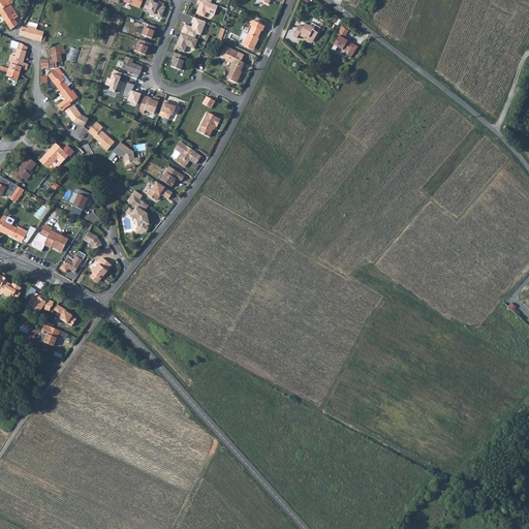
[(0,0),(0,10),(10,4),(8,2),(10,0),(0,0)]
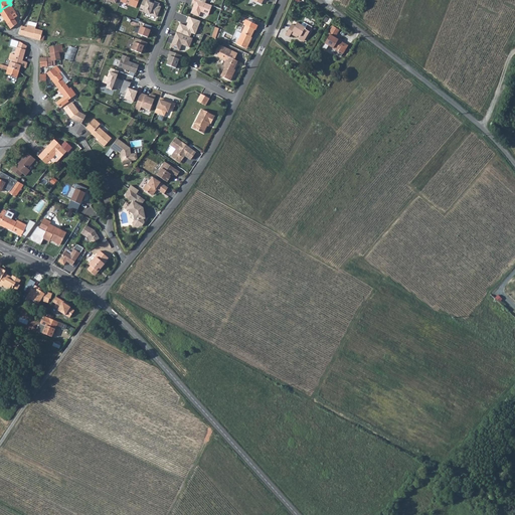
[(121,0),(120,2),(136,8),(139,0),(121,0)]
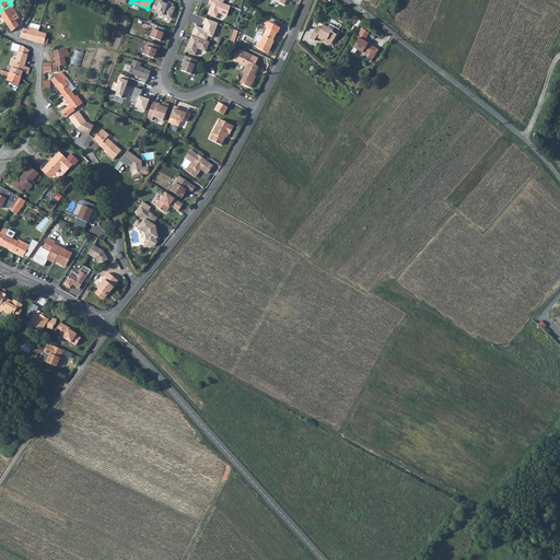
[(160,0),(155,0),(151,12),(171,19),(175,9),(172,8),(173,6),(167,2),(166,6),(163,4),(164,3),(160,1),(161,0),(160,0)]
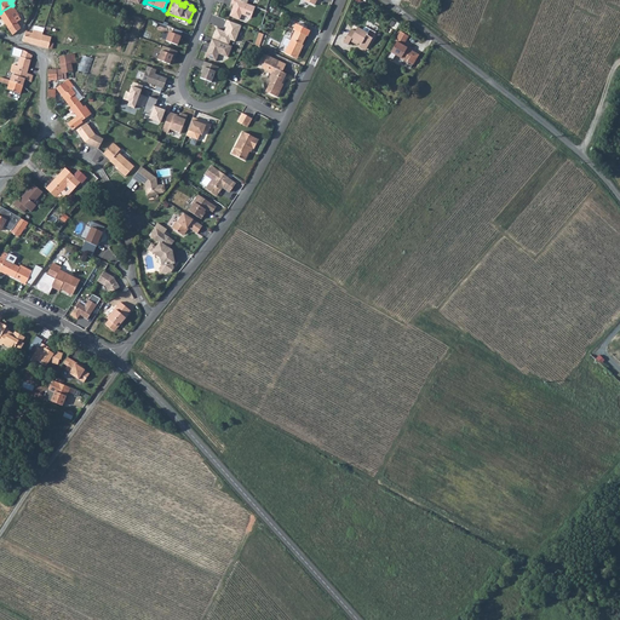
[(234,0),(231,0),(230,5),(234,6),(229,17),(239,21),(241,16),(251,19),(254,7),(246,5),(234,0)]
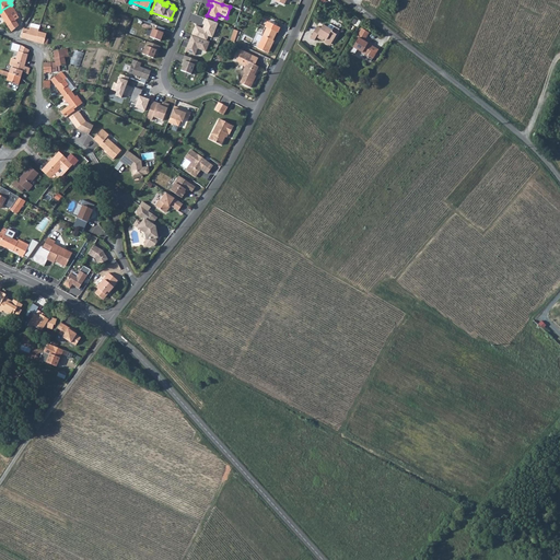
[(0,11),(0,13),(12,32),(19,25),(13,16),(16,14),(11,4),(0,11)]
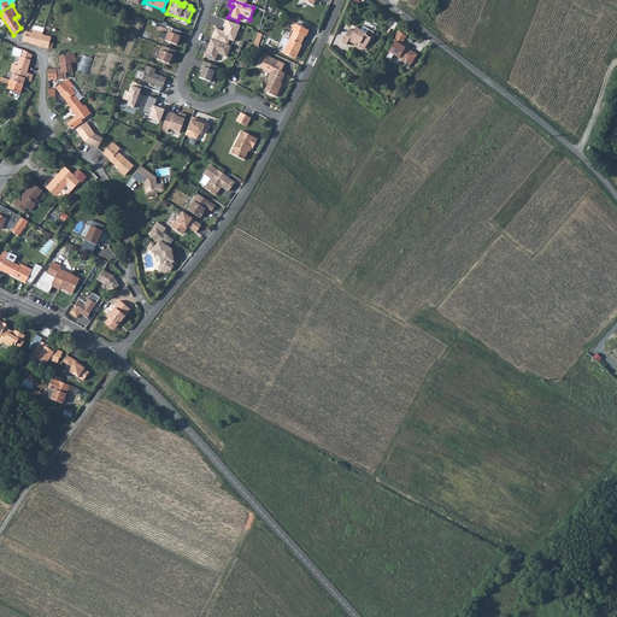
[(216,29),(211,40),(227,46),(229,41),(234,42),(240,27),(225,21),(223,27),(227,29),(225,34),(216,29)]
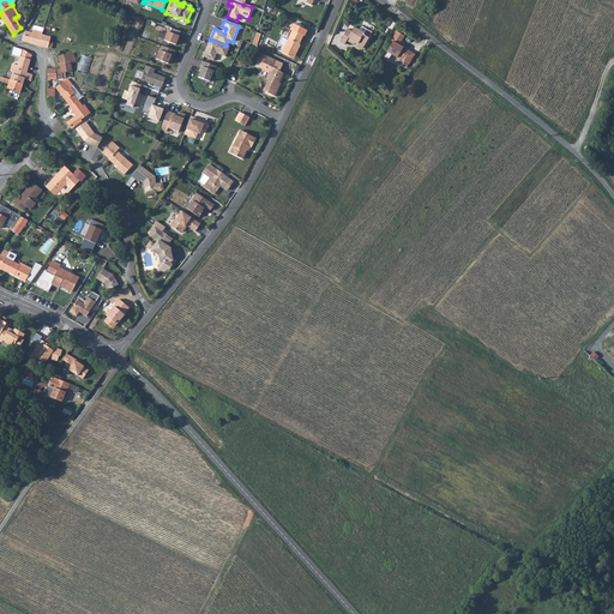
[(292,23),(288,29),(292,31),(302,36),(306,30),(292,23)]
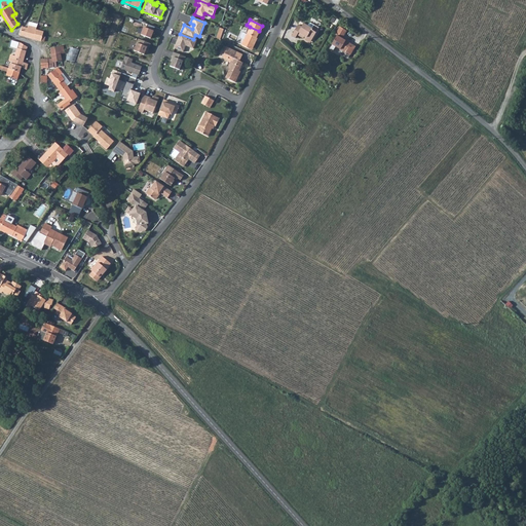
[(298,24),(291,35),(295,37),(297,34),(303,38),(305,35),(307,36),(306,37),(311,40),(316,31),(311,29),(312,28),(307,26),(303,23),(302,27),(298,24)]
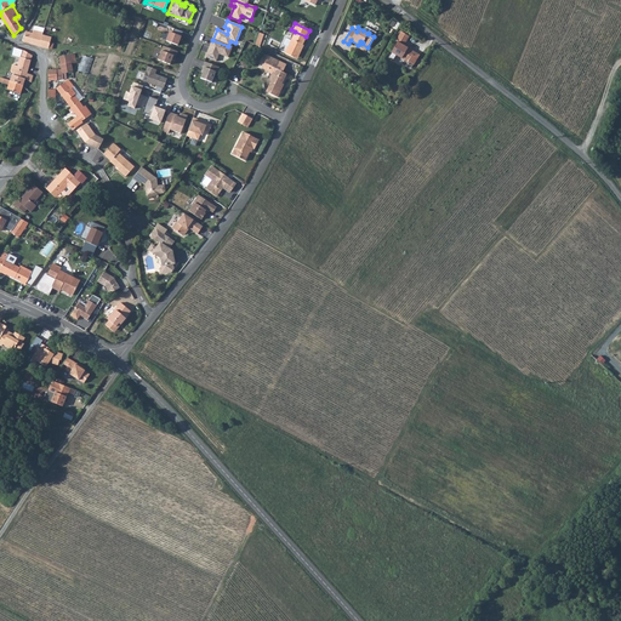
[(177,46),(183,33),(174,29),(172,34),(170,33),(166,41),(177,46)]
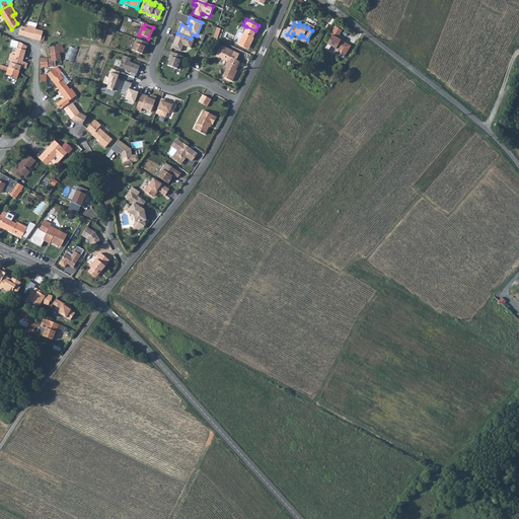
[(19,34),(33,39),(35,29),(21,25),(19,34)]
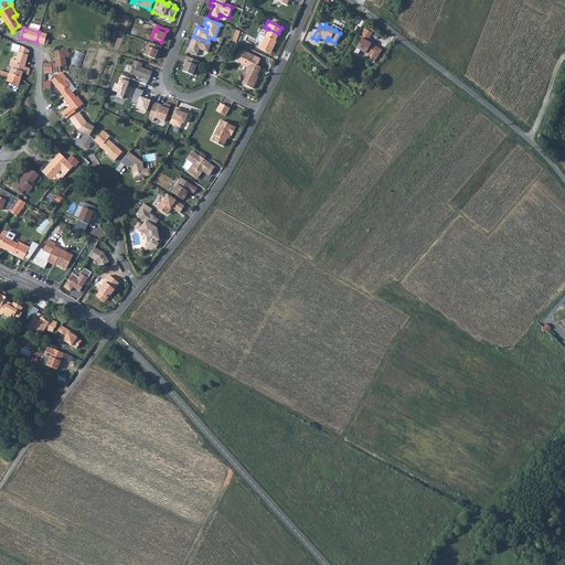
[(259,49),(270,53),(276,42),(275,42),(278,33),(268,29),(259,49)]
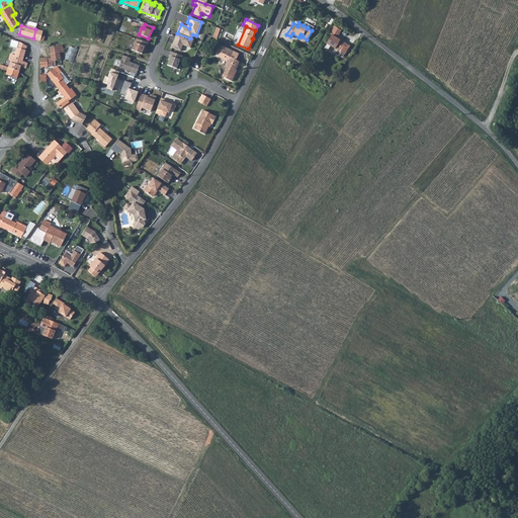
[(33,38),(40,40),(41,38),(44,38),(45,36),(41,35),(42,31),(35,29),(33,38)]
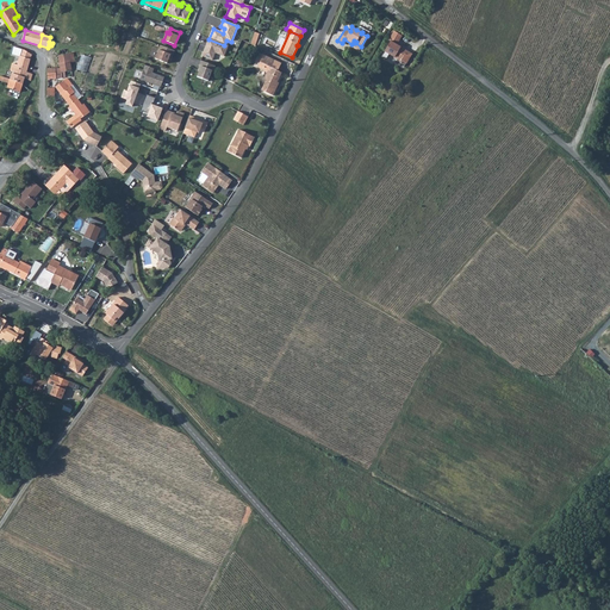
[(398,39),(391,35),(388,39),(390,41),(385,50),(400,60),(402,58),(406,62),(410,56),(405,53),(406,50),(396,44),(398,39)]
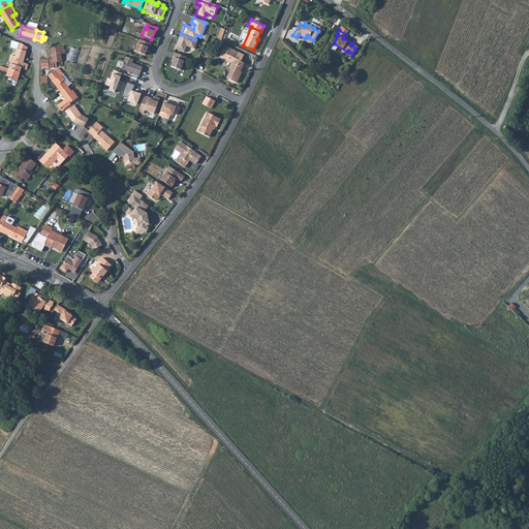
[(181,34),(175,50),(184,53),(186,47),(194,50),(197,40),(194,39),(181,34)]
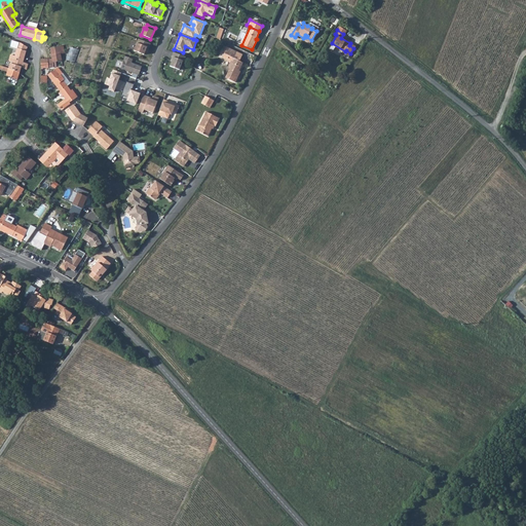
[(147,52),(150,44),(138,40),(134,51),(144,55),(145,51),(147,52)]
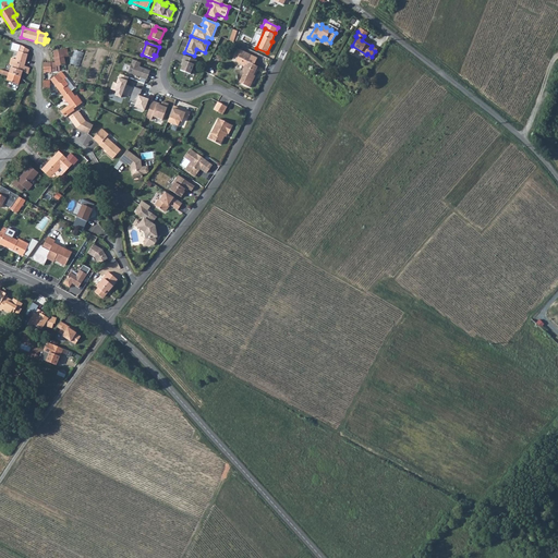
[(16,60),(25,62),(28,50),(21,45),(16,60)]
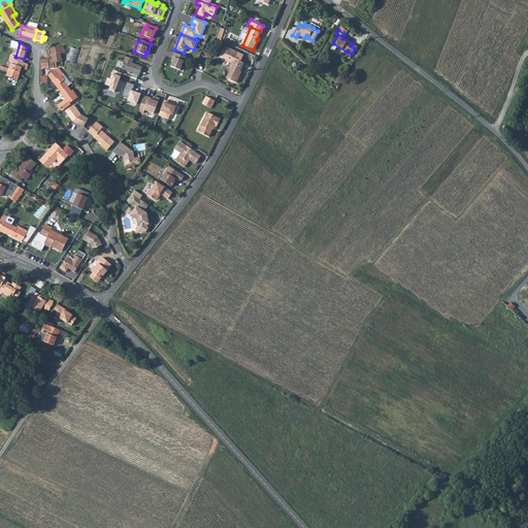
[(41,68),(43,68),(48,68),(48,67),(54,67),(54,65),(57,64),(57,62),(62,60),(61,54),(64,53),(63,45),(51,48),(53,59),(41,60),(41,68)]
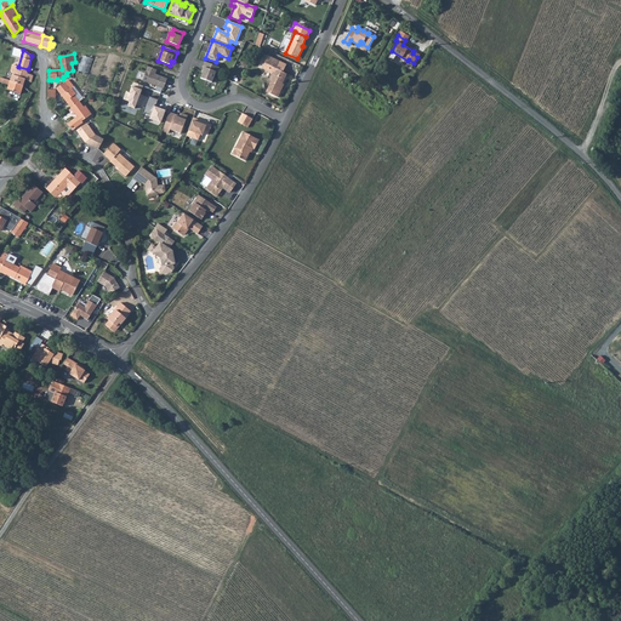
[(79,70),(89,74),(95,58),(85,55),(79,70)]
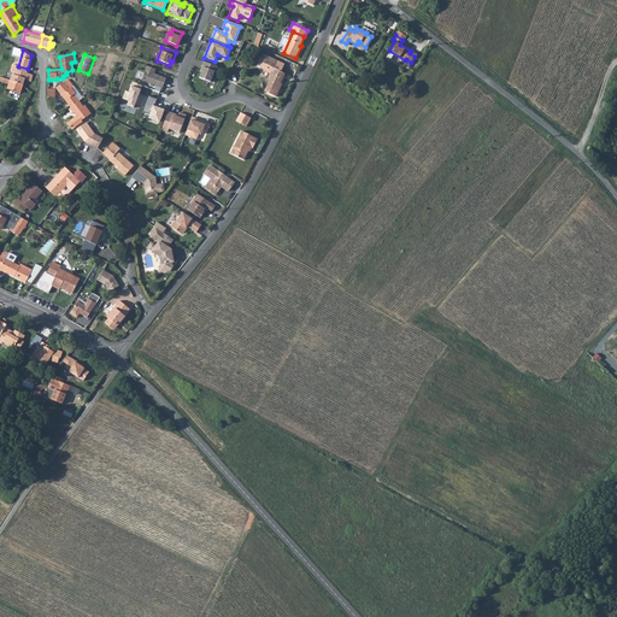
[(269,81),(274,70),(274,69),(276,62),(266,58),(260,70),(265,72),(266,71),(271,74),(268,78),(269,81)]
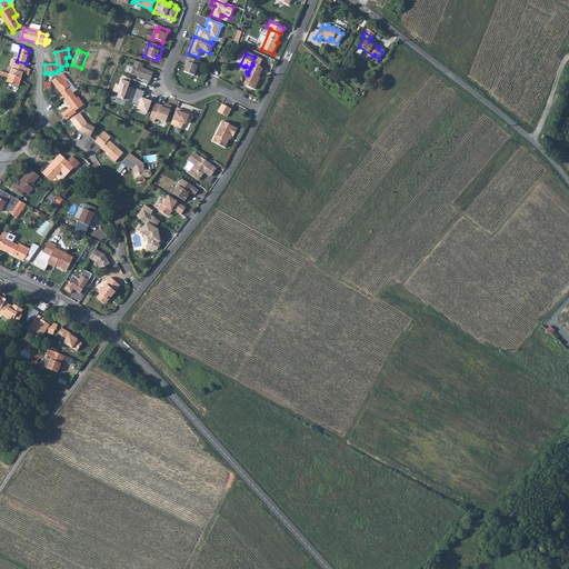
[(187,57),(186,62),(187,62),(183,72),(193,77),(198,67),(199,68),(201,62),(187,57)]
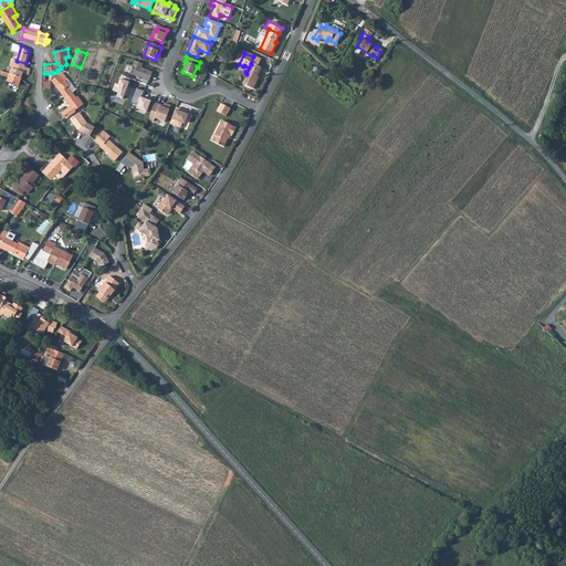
[(251,64),(258,66),(261,60),(254,58),(251,64)]
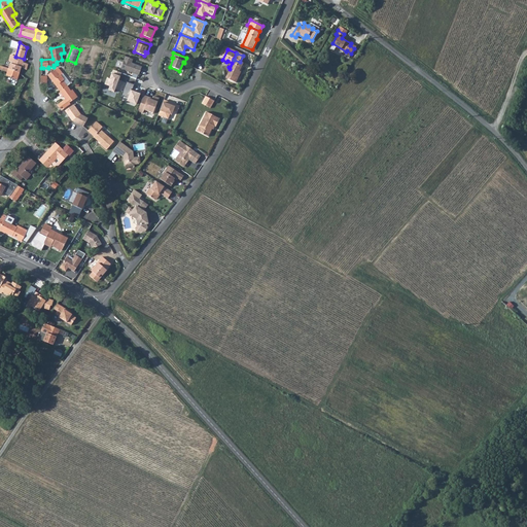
[(12,64),(21,67),(22,67),(26,69),(28,64),(23,63),(24,59),(15,57),(13,62),(12,64)]
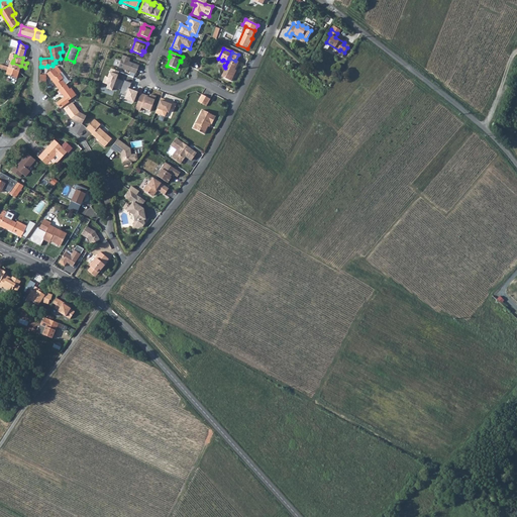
[(128,63),(130,59),(123,56),(118,68),(136,75),(139,66),(131,63),(131,64),(128,63)]
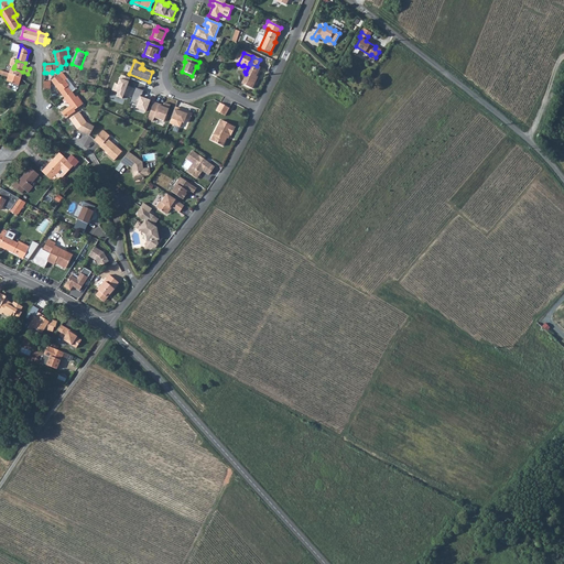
[(246,74),(246,75),(241,85),(251,89),(256,80),(255,80),(256,77),(260,68),(257,66),(250,64),(246,74)]
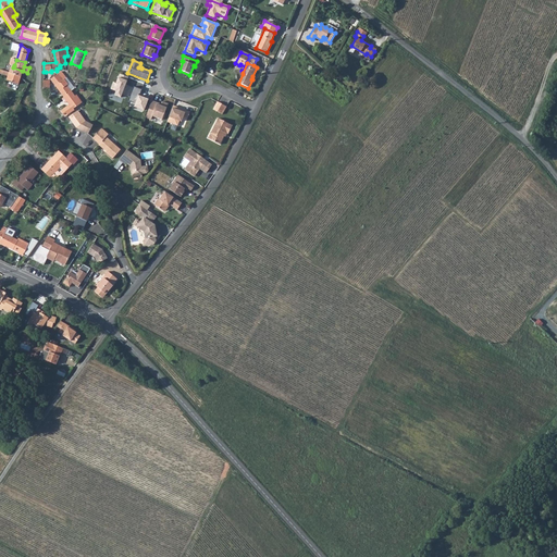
[(9,73),(21,76),(22,72),(22,71),(13,67),(11,67),(9,73)]
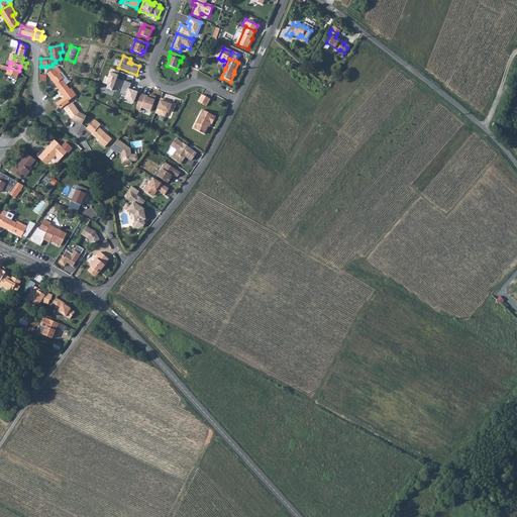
[(47,74),(59,89),(66,84),(69,82),(66,76),(64,78),(60,73),(61,72),(60,71),(59,70),(57,67),(54,69),(52,70),(50,69),(48,69),(49,72),(47,74)]
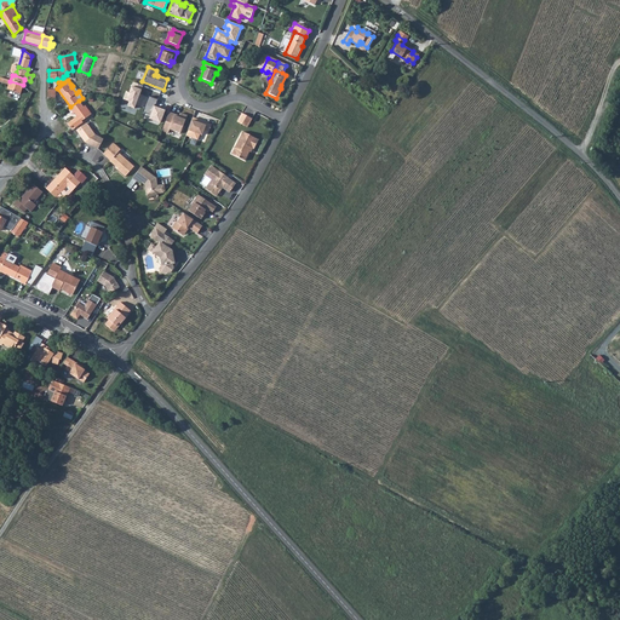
[(7,90),(19,93),(23,85),(10,81),(10,82),(9,85),(7,90)]
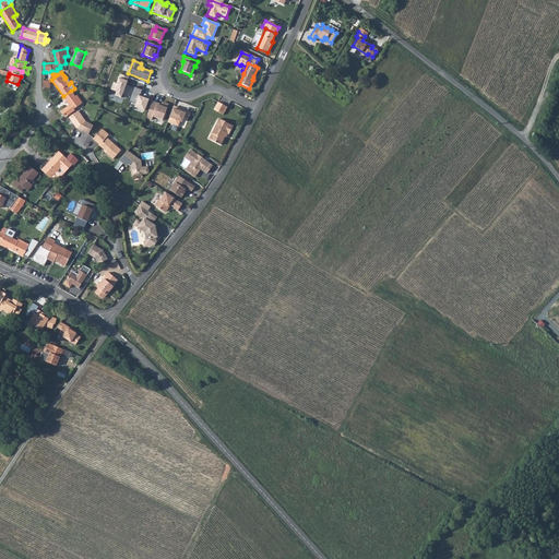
[(126,85),(129,78),(120,74),(117,84),(114,83),(111,90),(117,92),(115,96),(121,98),(122,95),(127,97),(130,87),(126,85)]
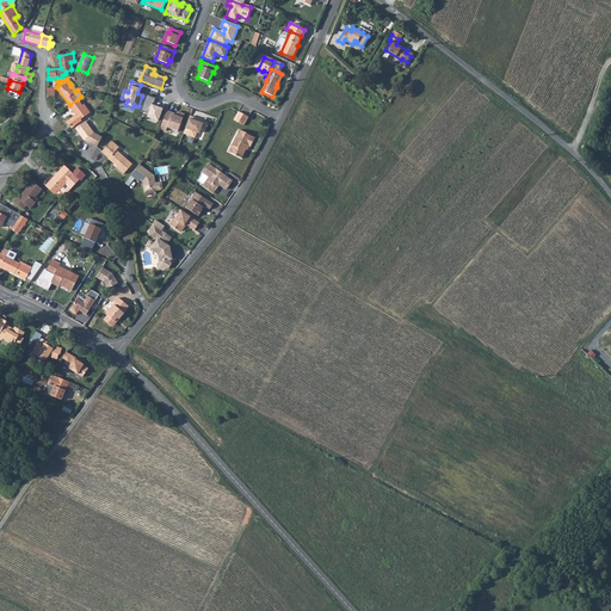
[(155,99),(147,96),(140,111),(148,115),(147,117),(158,122),(162,110),(152,105),(153,104),(155,99)]
